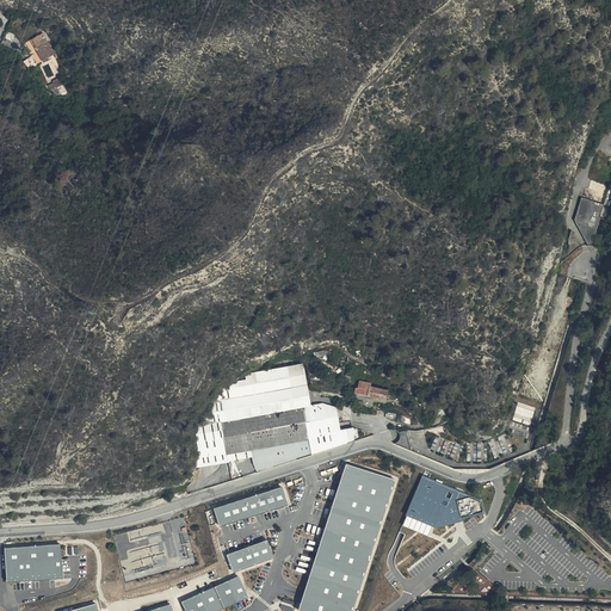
[(43,28),(35,32),(41,45),(37,47),(42,56),(54,50),(43,28)]
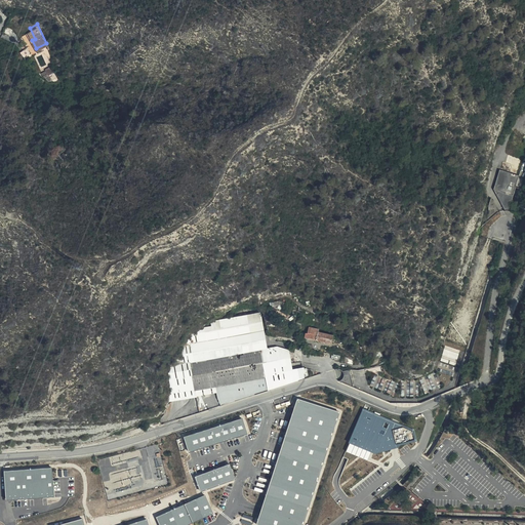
[(30,28),(27,29),(32,40),(35,39),(30,28)]
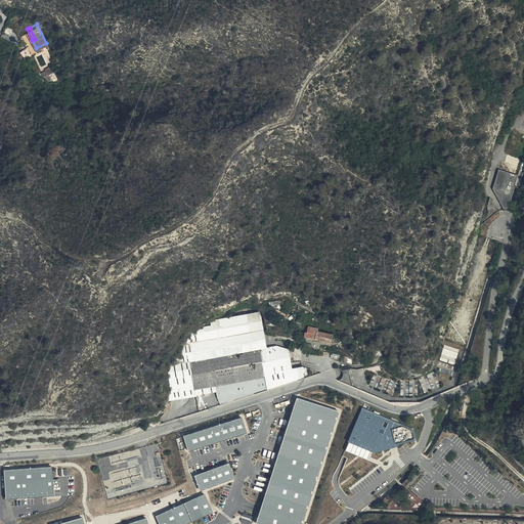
[(26,43),(19,47),(24,52),(30,47),(26,43)]
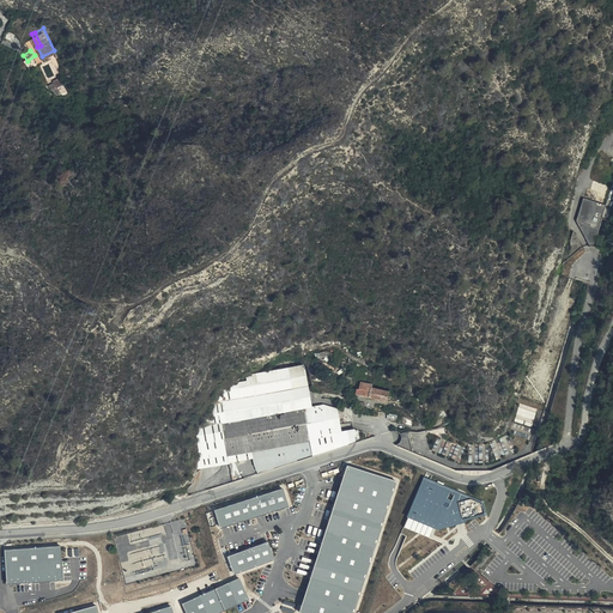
[(66,83),(58,72),(53,76),(60,86),(66,83)]
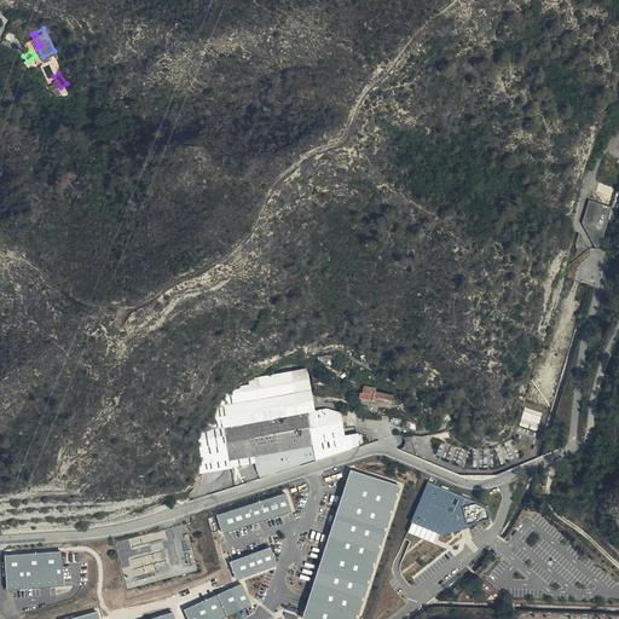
[(588,201),(584,215),(582,224),(595,249),(597,249),(599,248),(612,208),(588,201)]
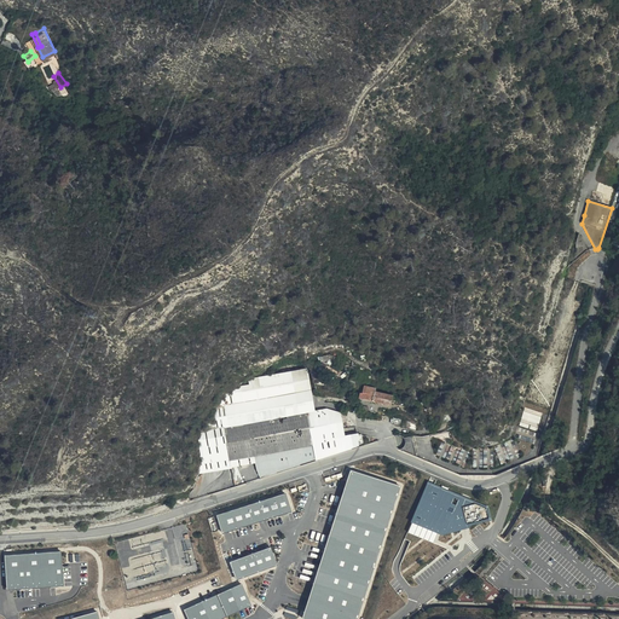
[(577,259),(588,250),(579,235),(577,243),(577,259)]
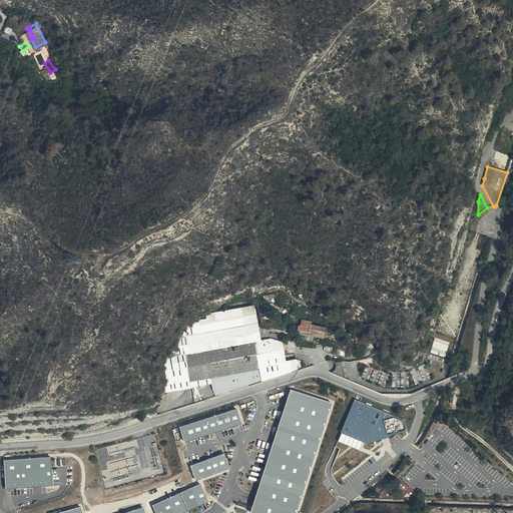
[(182,336),(202,333),(259,323),(255,306),(198,317),(187,326),(182,336)]
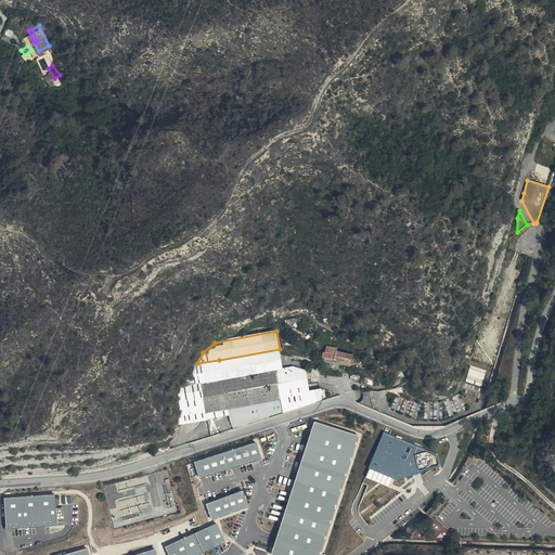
[(336,352),(337,349),(327,348),(326,353),(324,353),(323,357),(350,363),(352,356),(336,352)]
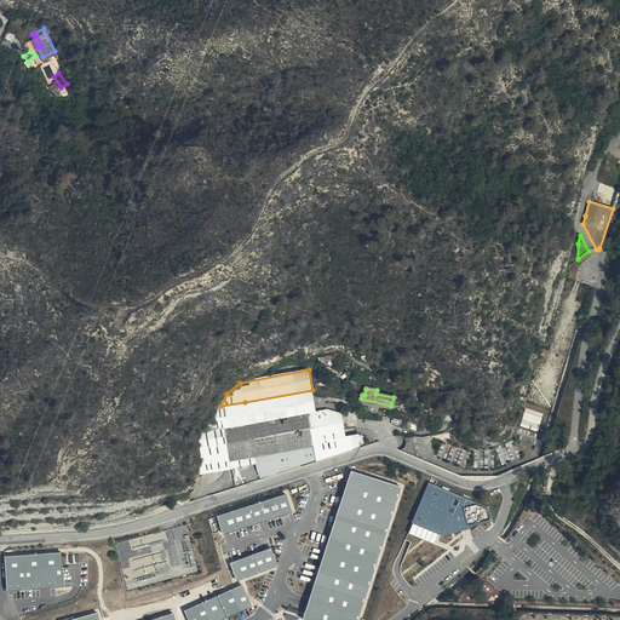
[(229,426),(317,411),(313,390),(245,402),(220,406),(207,409),(210,429),(229,426)]
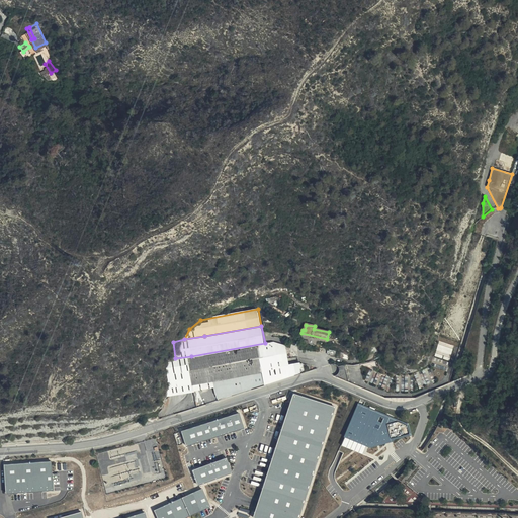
[(194,381),(289,364),(285,346),(274,342),(265,343),(191,356),(194,381)]
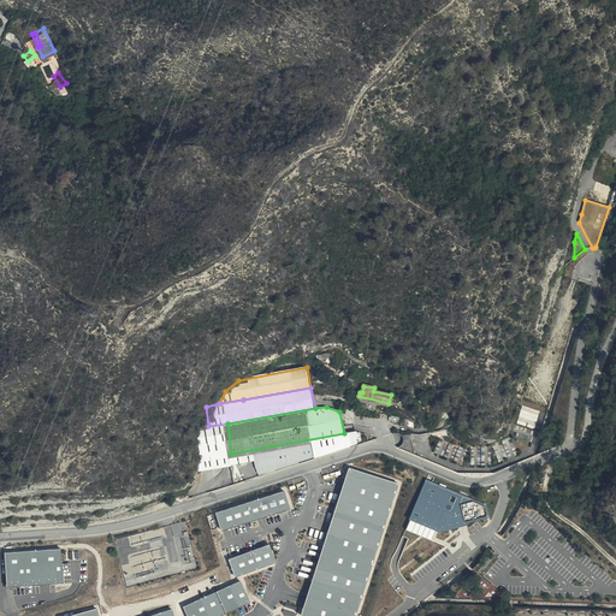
[(413,419),(385,412),(384,418),(394,420),(394,422),(414,428),(415,425),(413,419)]
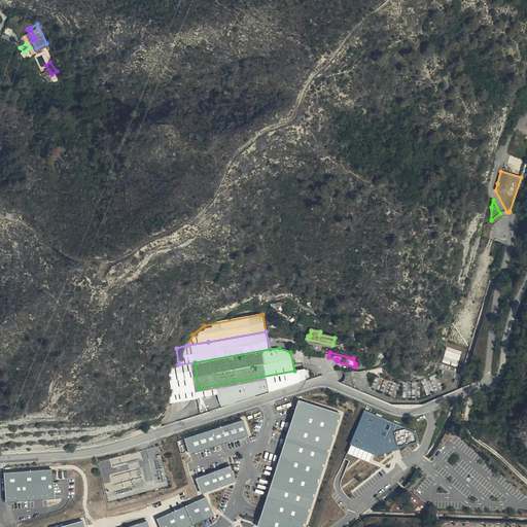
[(195,362),(178,364),(166,366),(171,403),(199,399),(199,397),(200,396),(198,388),(195,362)]
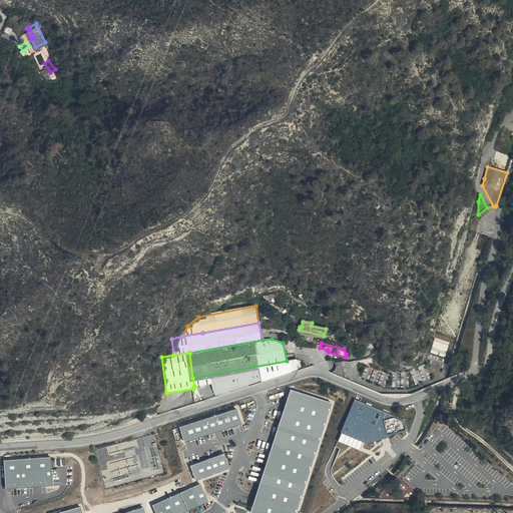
[(215,397),(299,370),(298,359),(287,361),(192,378),(194,386),(212,383),(215,397)]
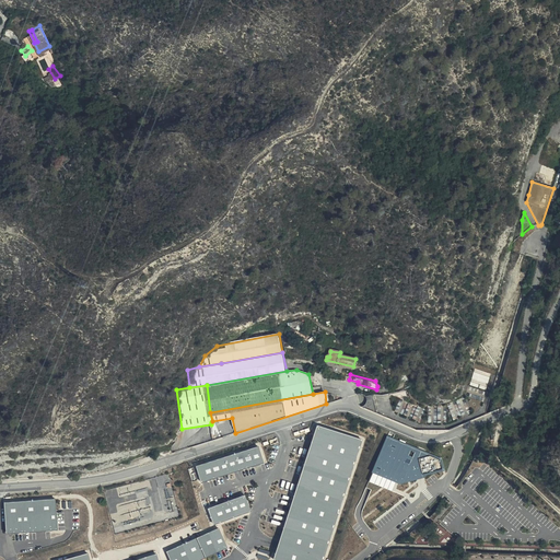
[(373,395),(365,397),(366,399),(366,401),(364,405),(361,408),(376,412),(373,395)]
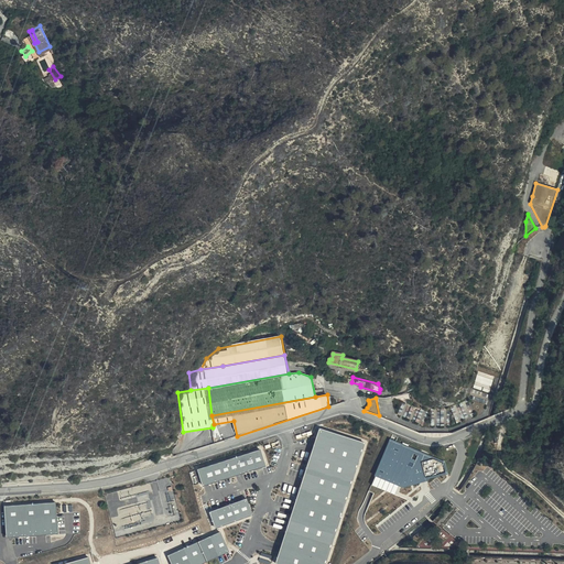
[(327,563),(366,442),(321,427),(277,563),(327,563)]
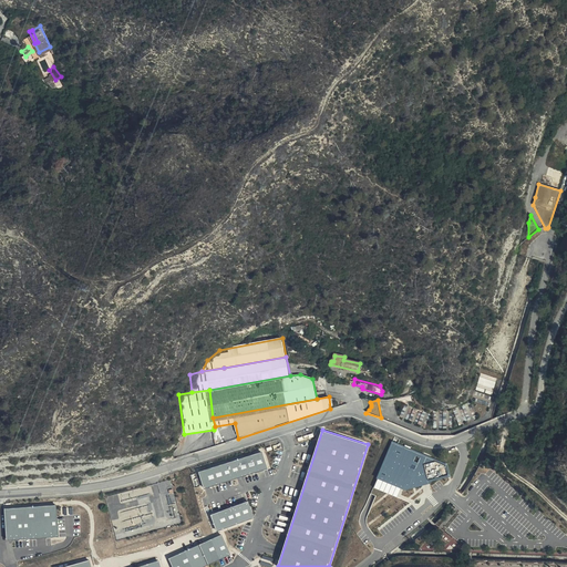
[(391,440),(378,478),(406,488),(450,476),(451,474),(447,461),(399,444),(402,444),(391,440)]
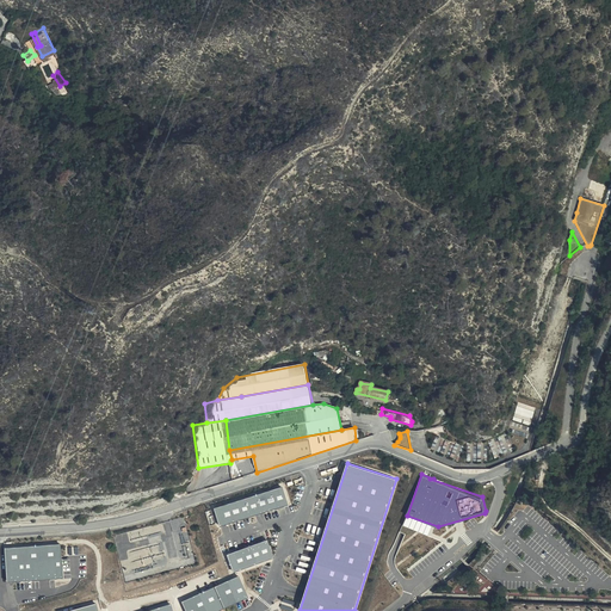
[(284,487),(215,508),(221,526),(289,506),(284,487)]
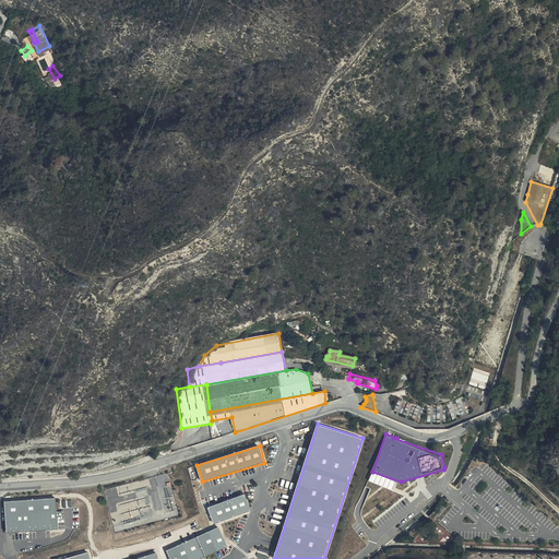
[(246,495),(209,508),(215,524),(251,511),(246,495)]
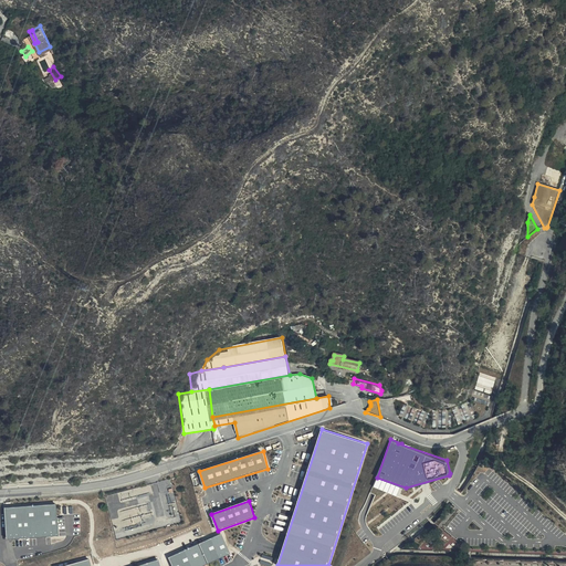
[(4,507),(8,540),(60,535),(58,504),(4,507)]
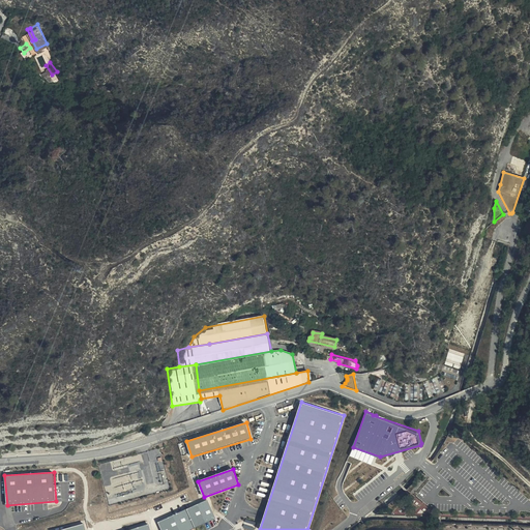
[(208,500),(158,523),(160,529),(190,529),(216,519),(208,500)]
